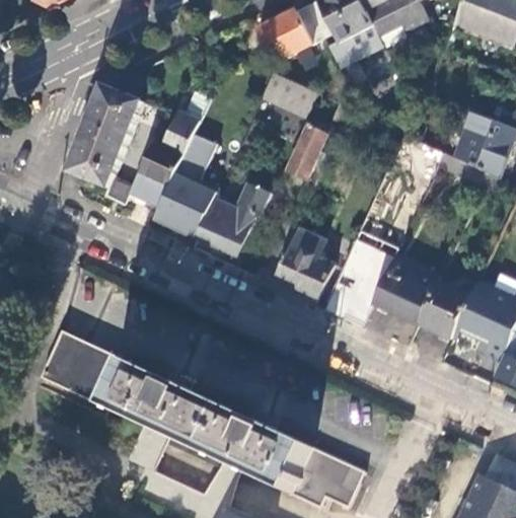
[(372,22),(361,0),(310,0),(306,2),(321,35),(333,29),(338,39),(372,22)]
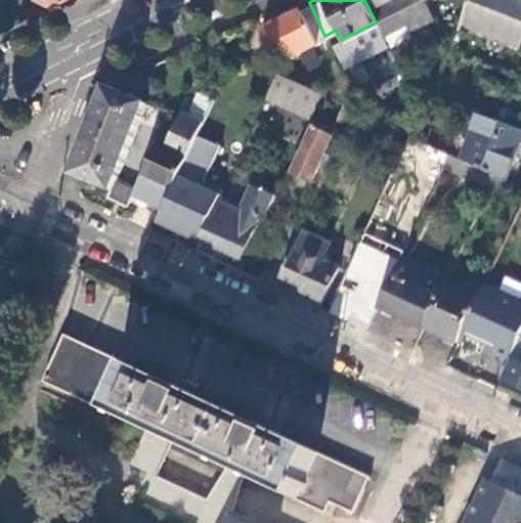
[(364,0),(376,23),(382,37),(403,27),(407,35),(434,22),(423,0),(364,0)]
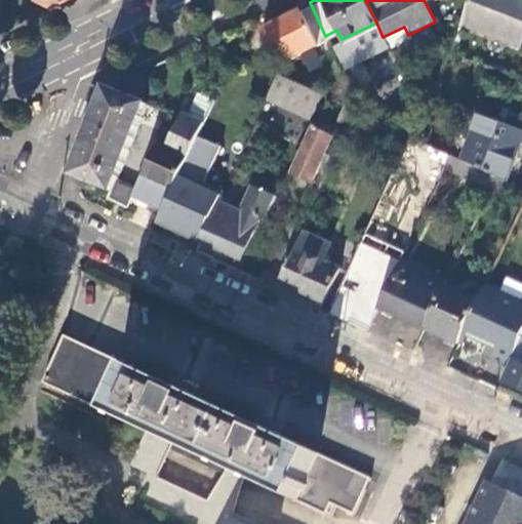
[(516,45),(521,29),(521,0),(464,0),(455,21),(516,45)]
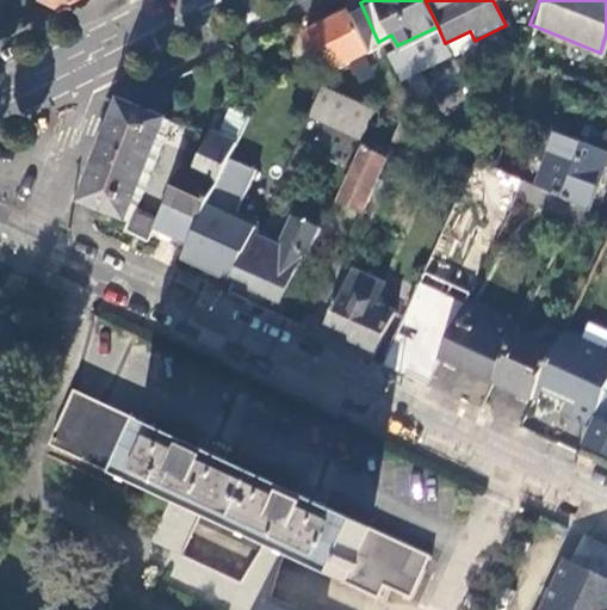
[(334,65),(378,42),(360,2),(332,17),(301,32),(314,57),(327,51),(334,65)]
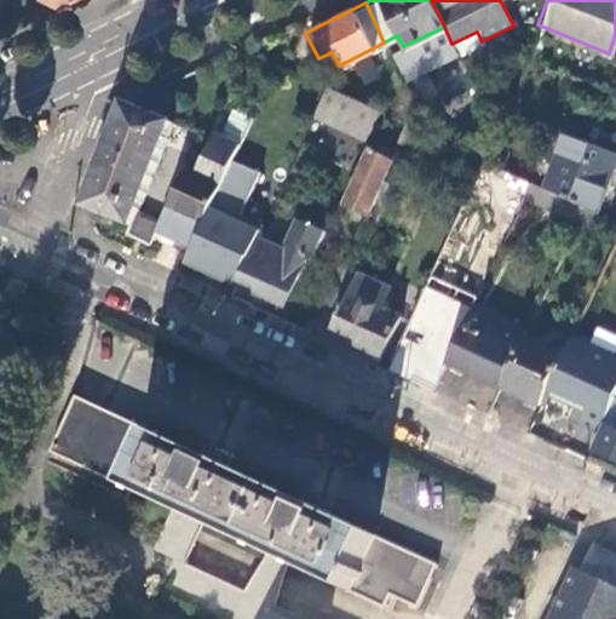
[(174,96),(167,81),(139,95),(149,109),(174,96)]
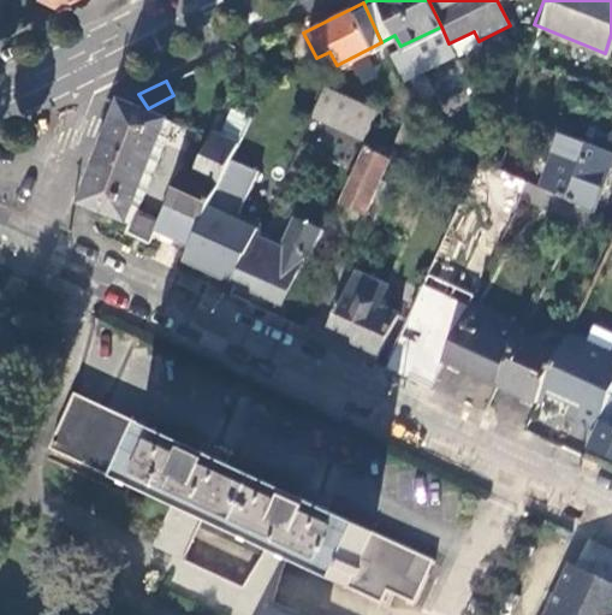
[(375,110),(322,86),(309,116),(362,139),(375,110)]
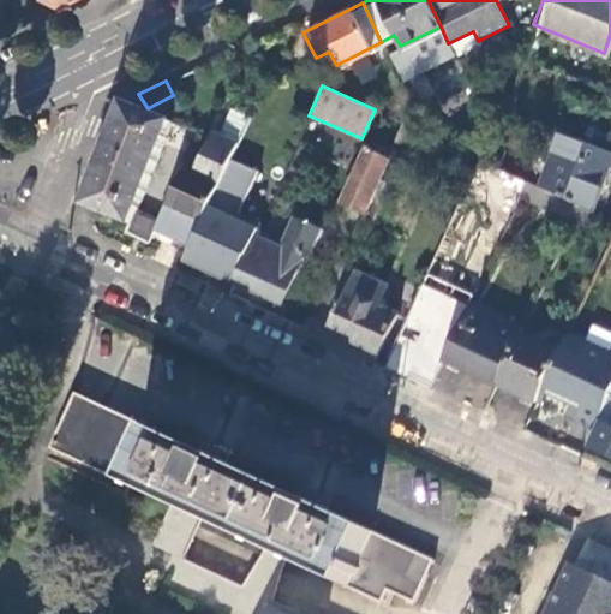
[(131,212),(168,118),(124,101),(121,102),(82,203),(82,204),(127,221),(125,230),(145,240),(153,226),(154,221),(131,212)]
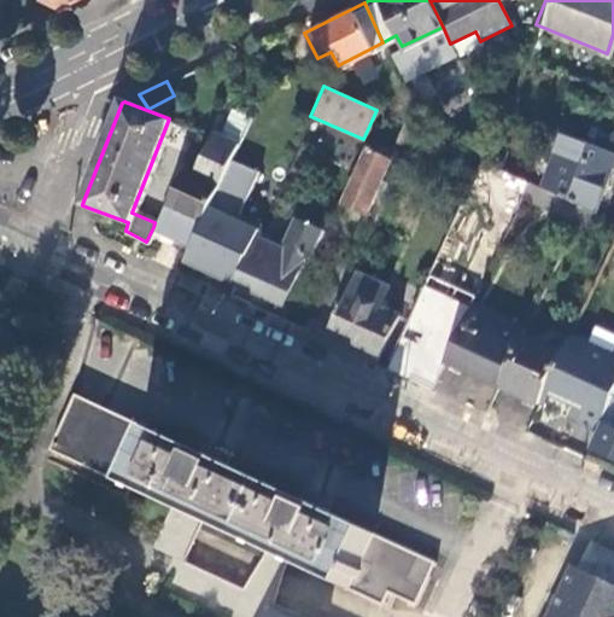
[(235,143),(245,122),(232,116),(222,137),(235,143)]
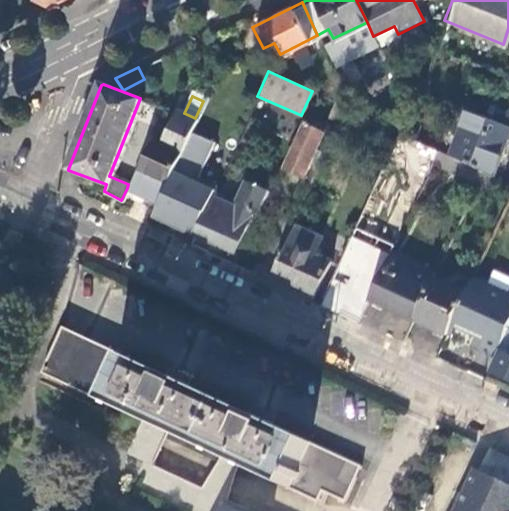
[(508,125),(508,124),(465,107),(446,153),(479,168),(489,172),(508,125)]
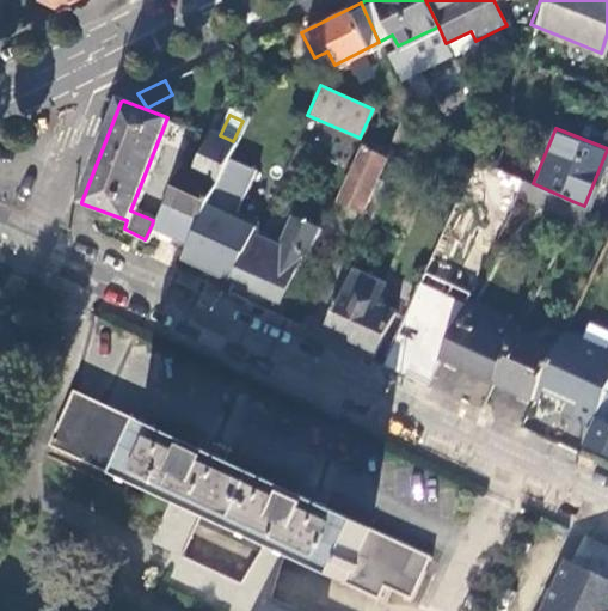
[(189,172),(178,167),(153,220),(152,225),(188,242),(227,156),(233,141),(220,135),(208,129),(189,172)]
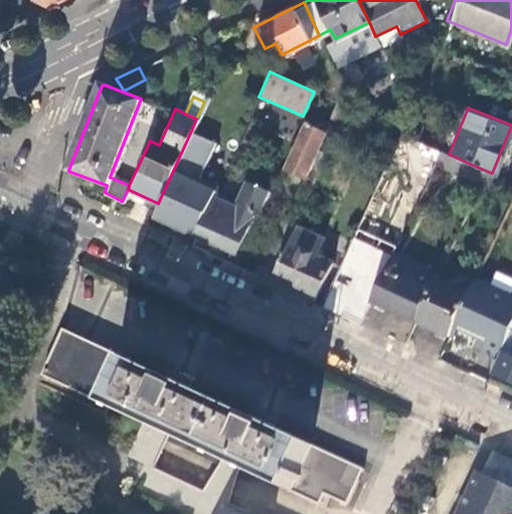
[(283,168),(302,177),(324,132),(305,123),(283,168)]
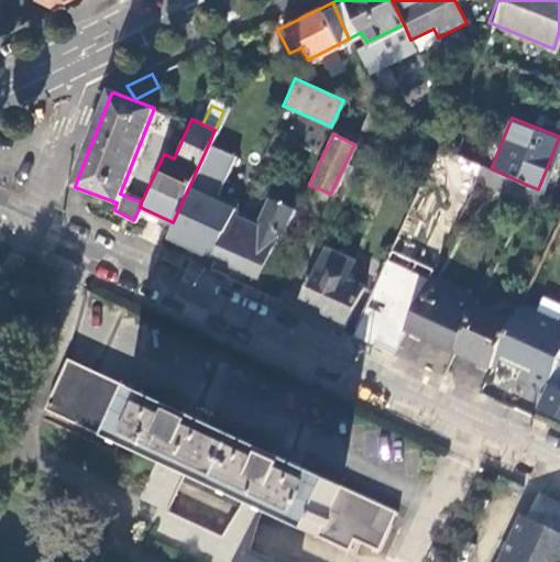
[(209,143),(173,222),(162,245),(207,266),(211,256),(232,212),(237,202),(216,193),(234,154),(209,143)]
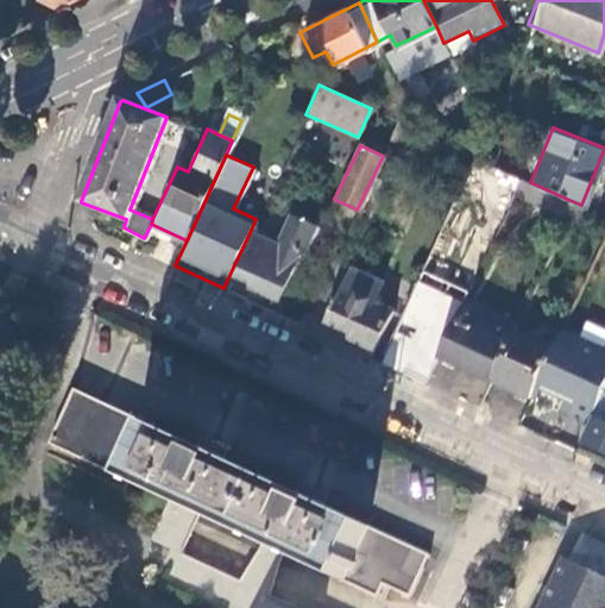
[(569,200),(530,182),(518,176),(511,192),(562,215),(569,200)]
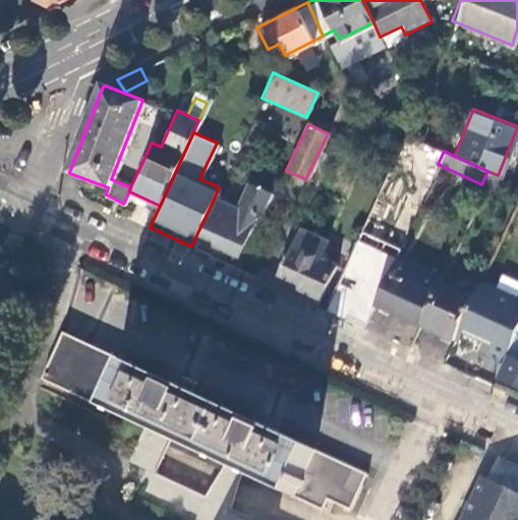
[(487,171),(481,184),(498,191),(504,178),(498,175),(487,171)]
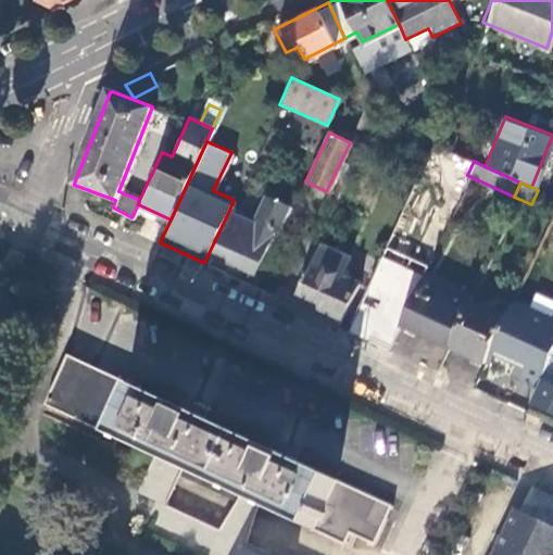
[(251,219),(229,210),(209,253),(252,273),(269,235),(275,238),(289,207),(263,196),(251,219)]
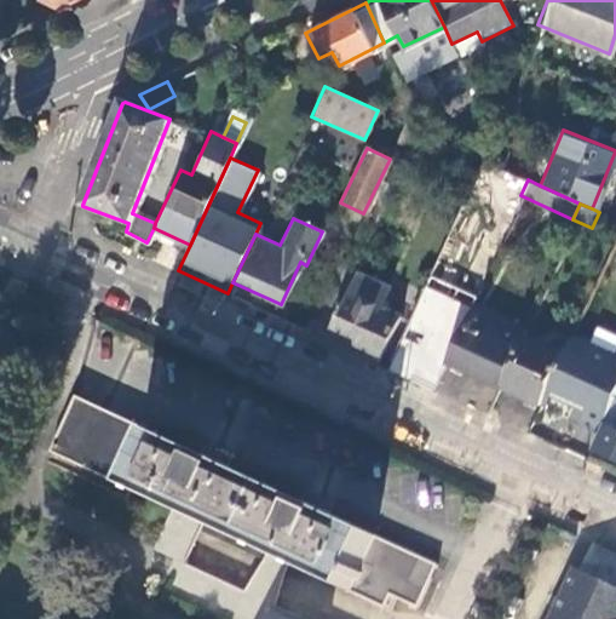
[(375,361),(397,314),(379,305),(386,290),(352,275),(346,290),(324,336),(323,337),(375,361)]
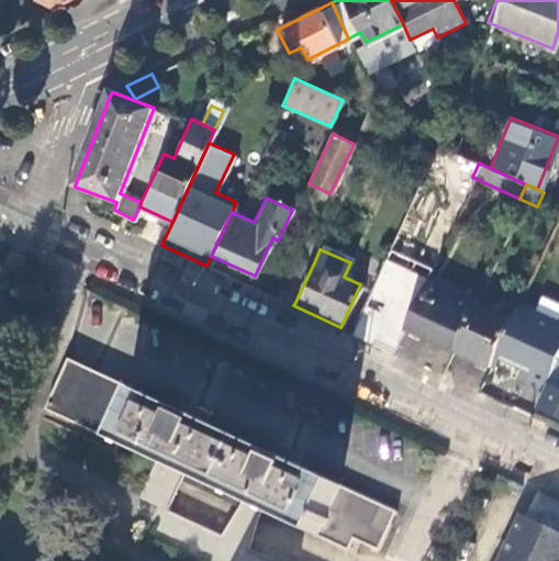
[(390,352),(402,327),(426,276),(429,269),(388,250),(350,333),(390,352)]
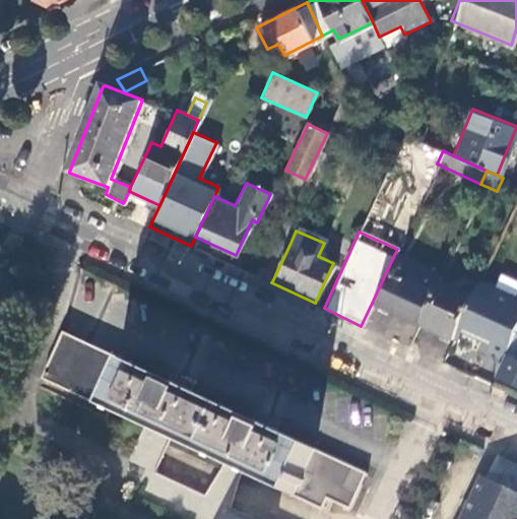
[(257,275),(272,281),(291,243),(275,236),(257,275)]
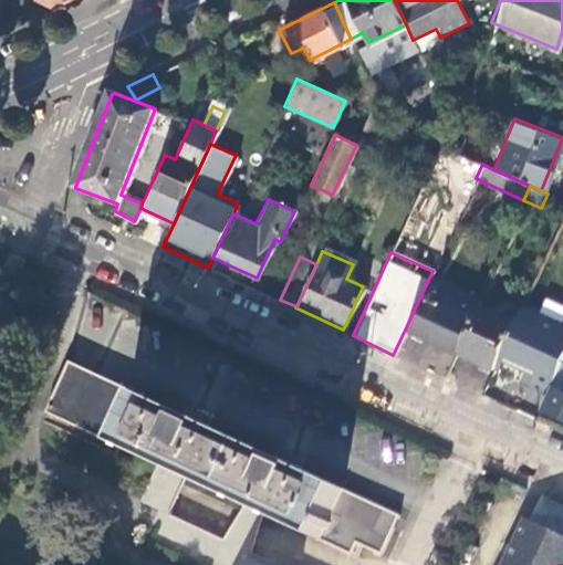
[(475,304),(477,301),(429,278),(405,330),(454,351),(475,304)]
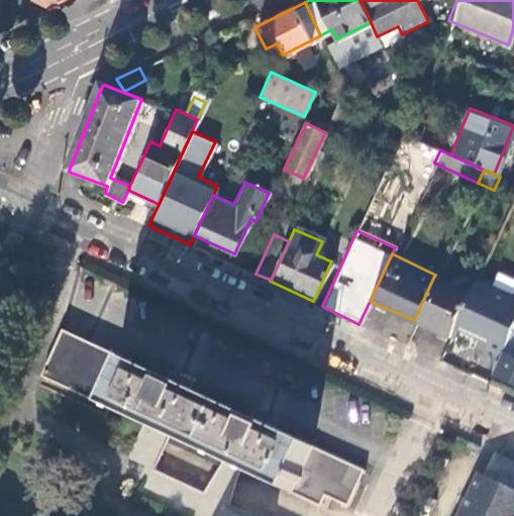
[(433,278),(414,320),(447,335),(453,321),(466,294),(433,278)]
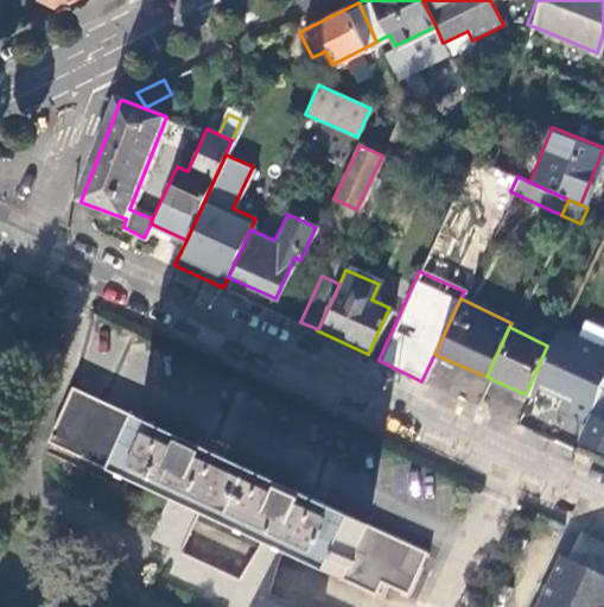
[(603,352),(554,330),(547,346),(533,378),(571,396),(564,412),(584,422),(587,413),(603,375),(603,352)]
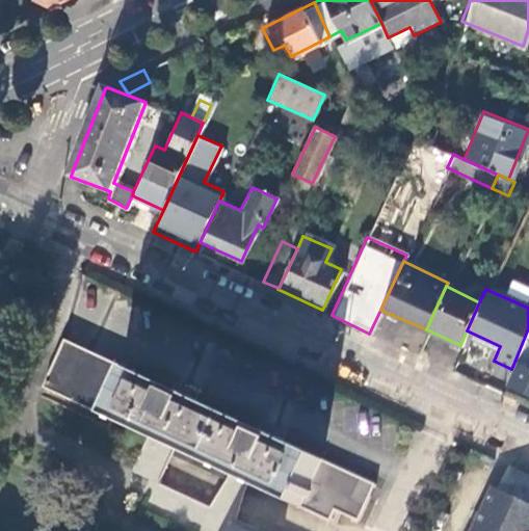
[(528,328),(514,362),(511,369),(505,383),(528,393),(528,328)]
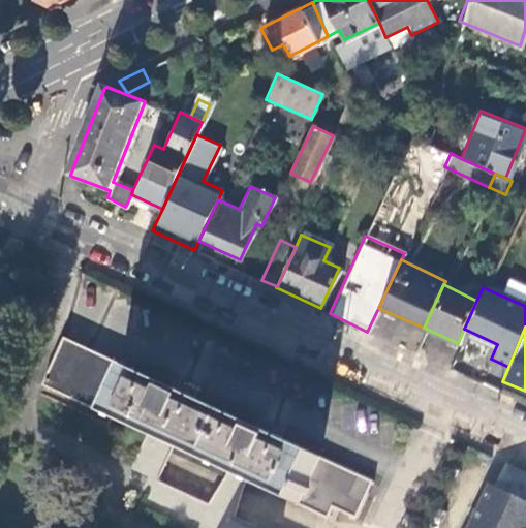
[(371,479),(279,437),(282,429),(259,418),(256,427),(191,396),(194,389),(171,378),(167,385),(61,336),(39,383),(142,431),(127,463),(152,474),(138,502),(194,527),(261,527),(154,478),(166,451),(253,490),(256,484),(326,516),(331,505),(353,516),(365,493),(369,483),(371,479)]
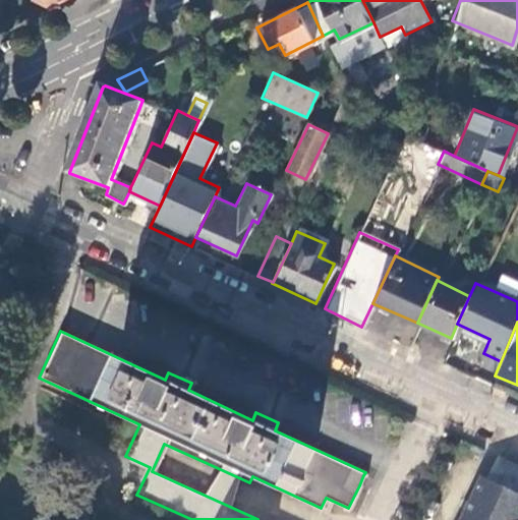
[(517,464),(496,454),(492,462),(517,474),(517,464)]
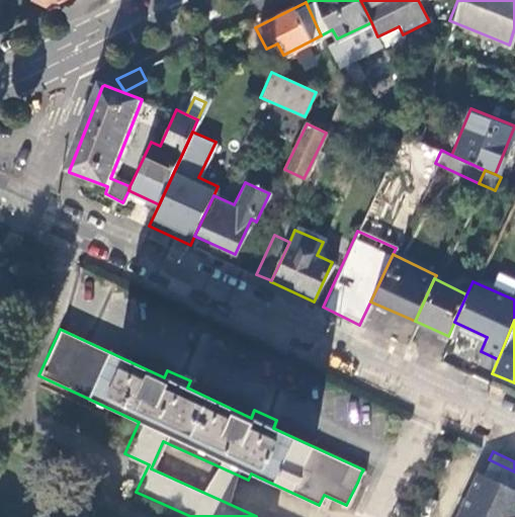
[(514,516),(514,471),(489,459),(483,474),(479,472),(457,516),(514,516)]
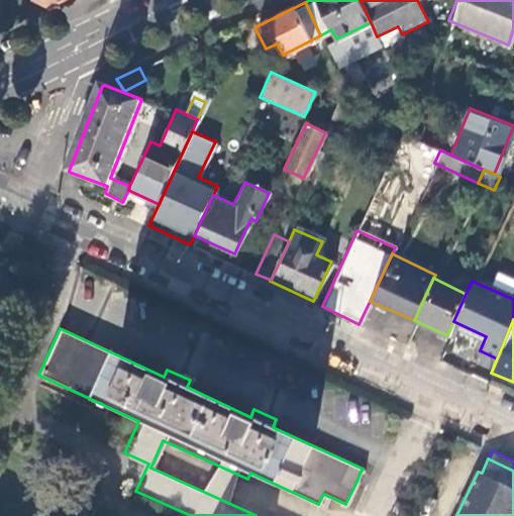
[(369,475),(361,472),(356,482),(365,486),(369,475)]
